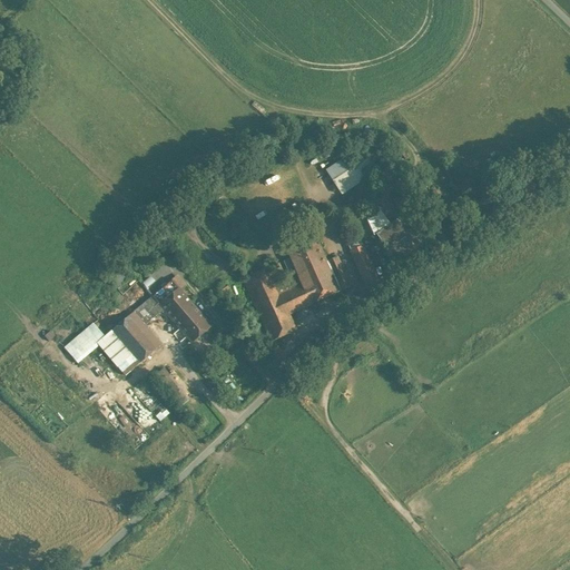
[(344,158),(325,169),(341,194),(371,176),(366,169),(374,165),(370,157),(350,168),(344,158)]
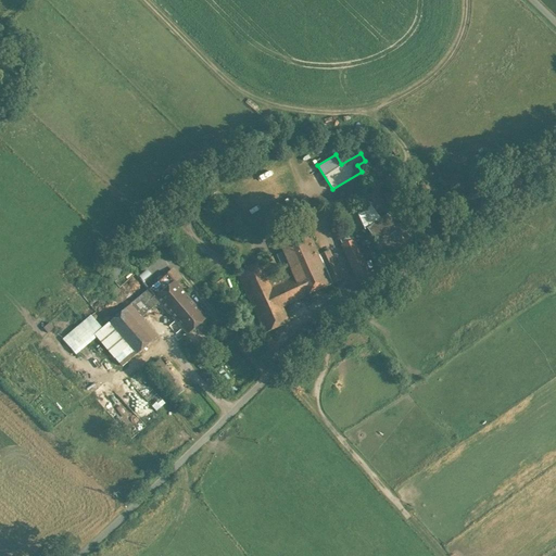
[(406,201),(367,229),(387,257),(427,229),(406,201)]
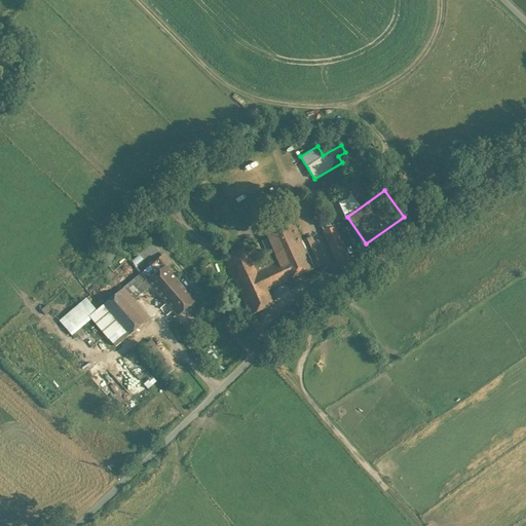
[(291,220),(264,231),(274,255),(302,242),(301,241),(291,220)]
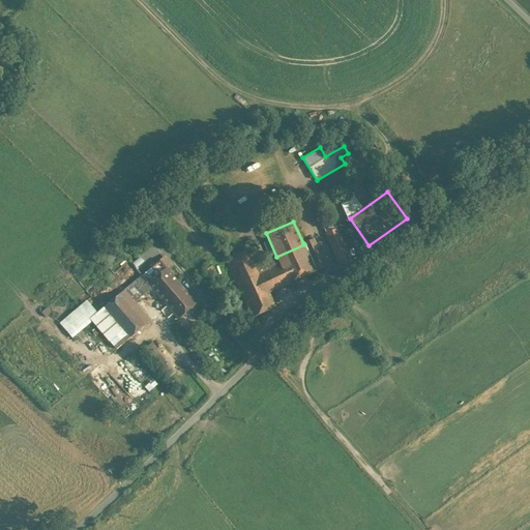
[(354,267),(337,228),(325,234),(342,272),(354,267)]
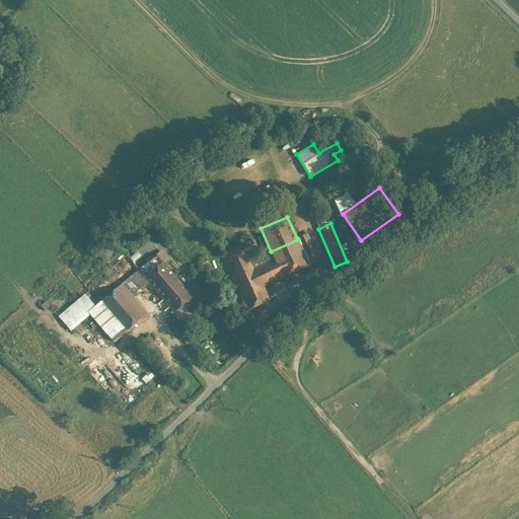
[(272,253),(261,260),(252,240),(243,244),(263,287),(319,262),(307,234),(297,238),(298,239),(271,251),(272,253)]
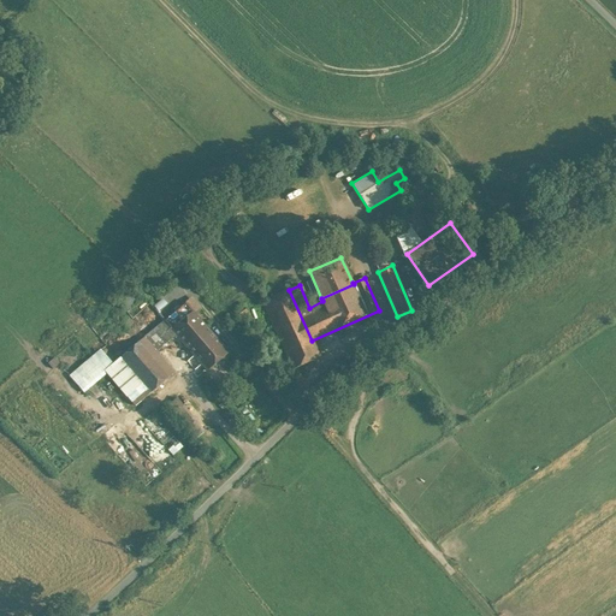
[(312,341),(289,290),(262,303),(294,369),(320,357),(312,341)]
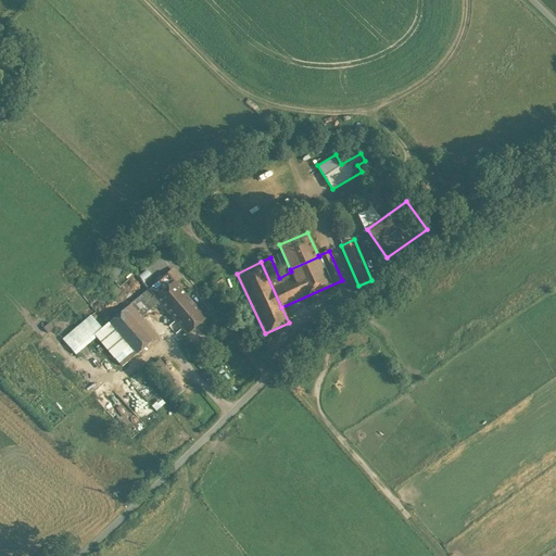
[(173,268),(156,282),(164,291),(175,282),(176,283),(181,279),(173,268)]
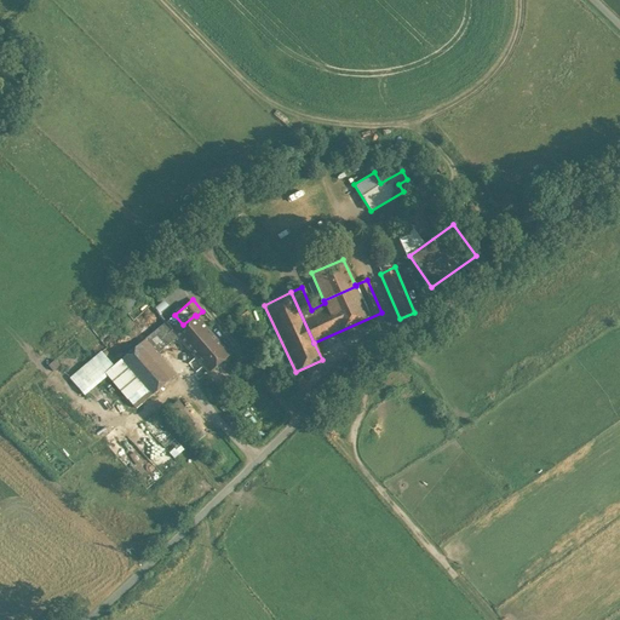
[(174,315),(121,360),(151,396),(176,375),(155,351),(174,334),(190,352),(200,345),(195,339),(207,328),(196,316),(195,315),(183,325),(174,315)]
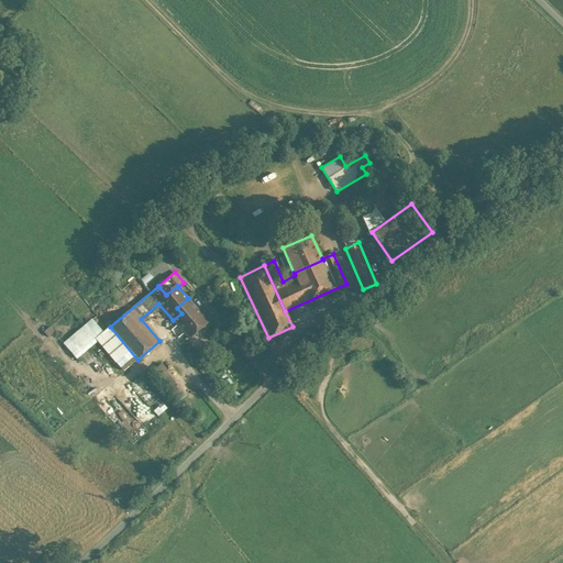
[(188,298),(177,308),(181,313),(173,320),(189,340),(209,322),(188,298)]
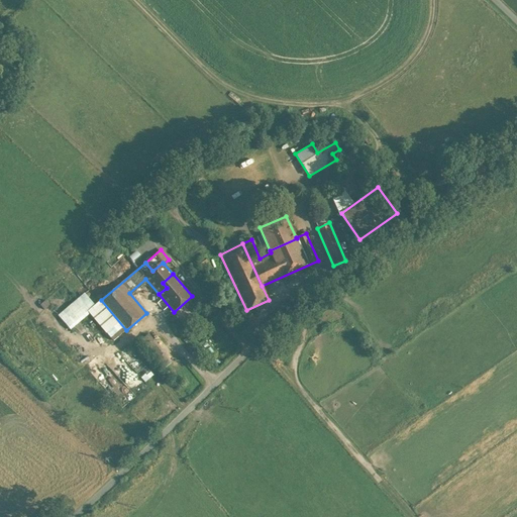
[(83,295),(60,314),(71,326),(88,311),(93,307),(83,295)]
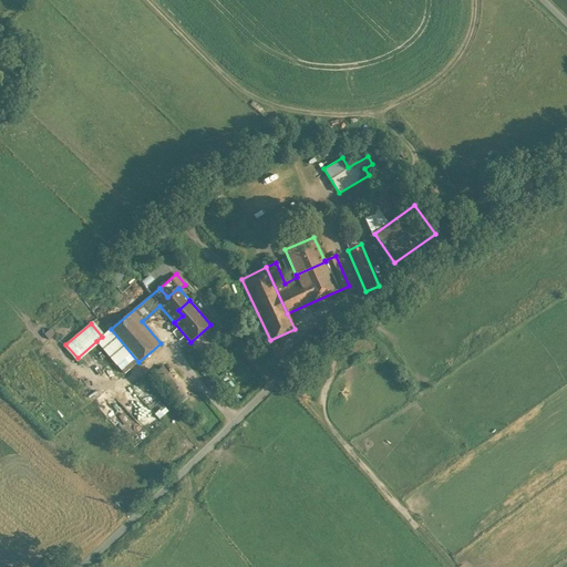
[(138,362),(111,329),(102,337),(96,341),(124,374),(138,362)]
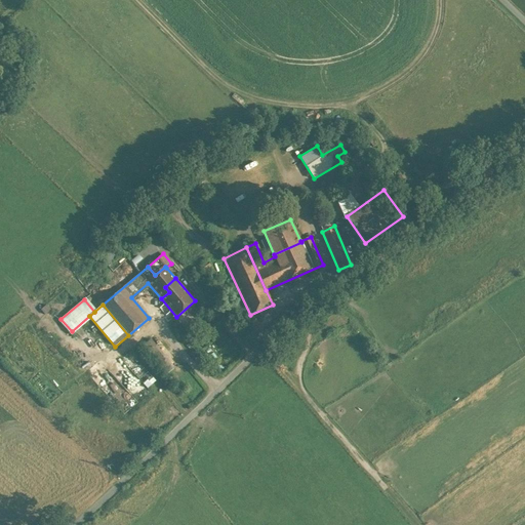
[(147,337),(139,344),(147,354),(155,347),(147,337)]
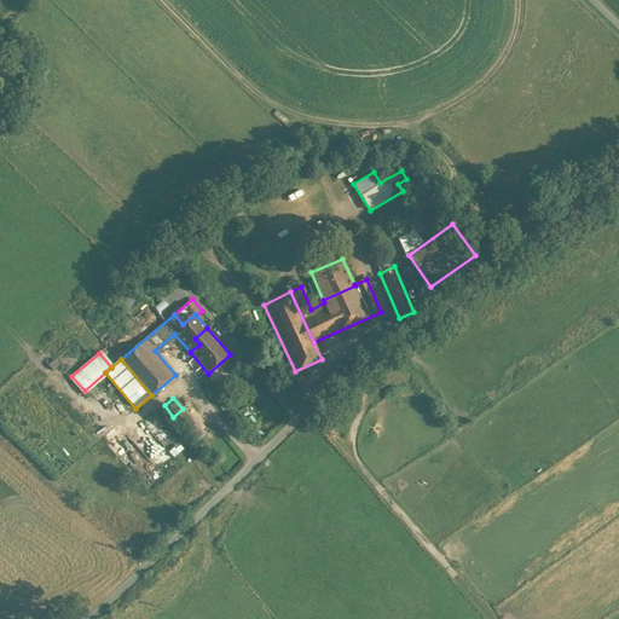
[(204,435),(183,409),(173,417),(195,443),(204,435)]
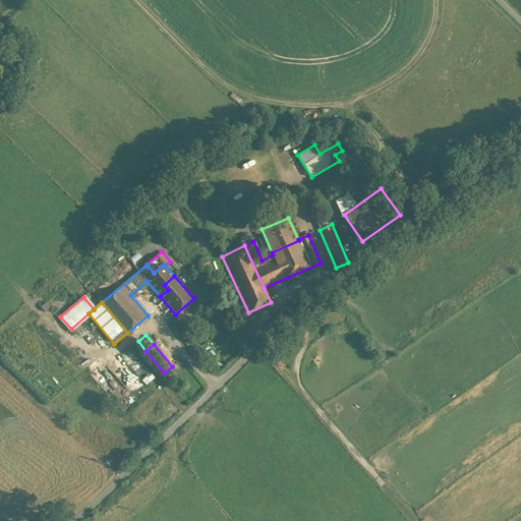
[(147,385),(155,378),(151,373),(142,381),(147,385)]
